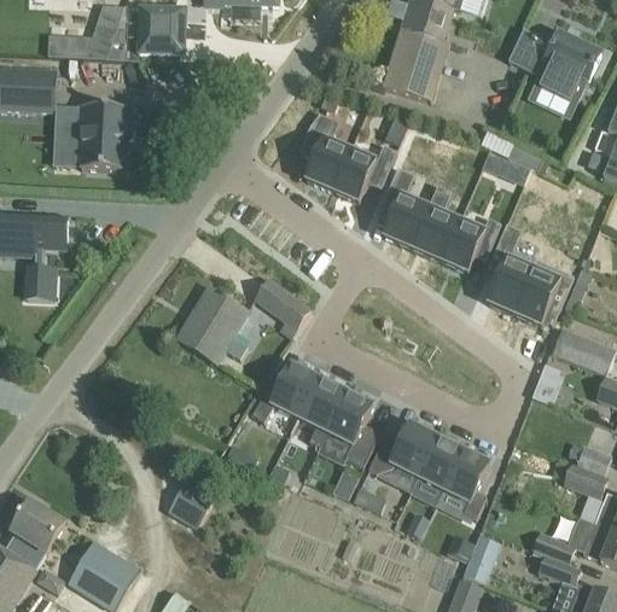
[(453,7),(460,9),(463,0),(411,0),(384,87),(429,100),(429,102),(431,102),(449,42),(442,41),(453,7)]
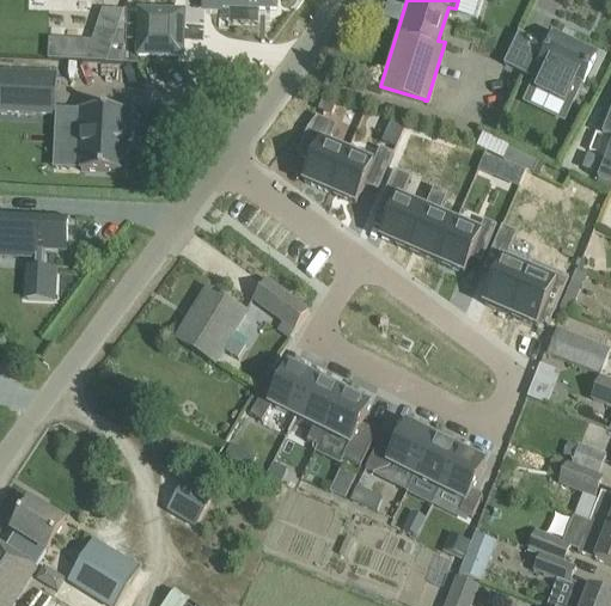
[(48,35),(47,55),(107,57),(123,6),(102,5),(93,29),(91,36),(48,35)]
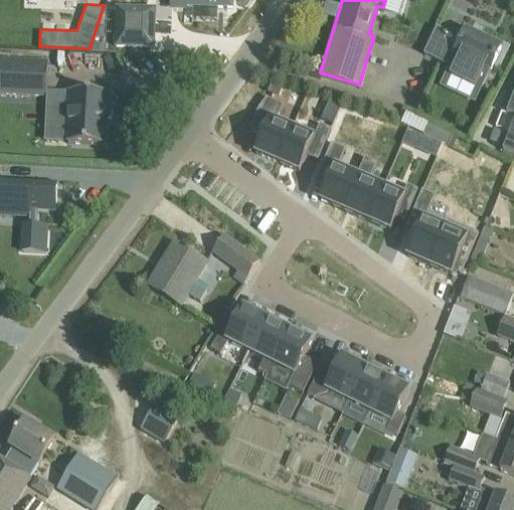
[(116,4),(115,41),(152,43),(154,17),(141,17),(142,5),(116,4)]
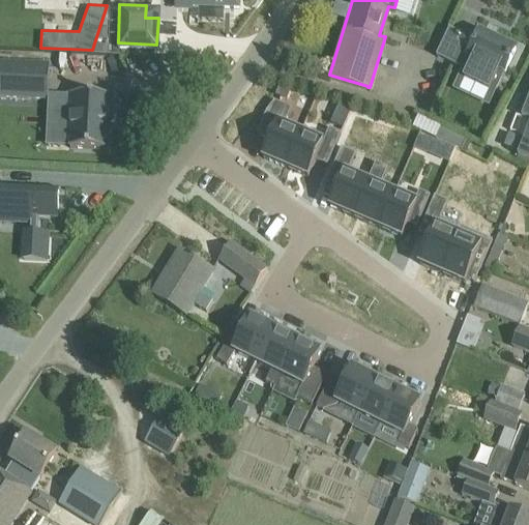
[(468,37),(448,28),(437,51),(458,60),(468,37)]
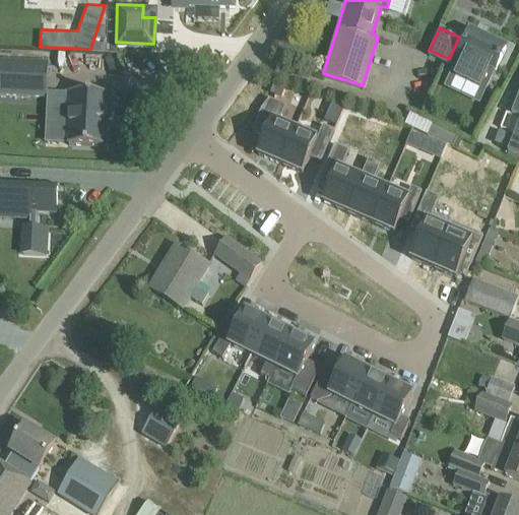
[(506,45),(469,28),(458,53),(464,56),(455,74),(478,85),(488,67),(494,70),(506,45)]
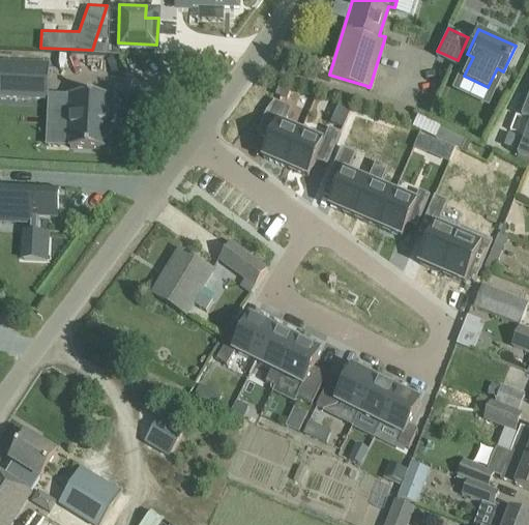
[(49,60),(0,58),(0,66),(0,93),(47,95),(49,60)]
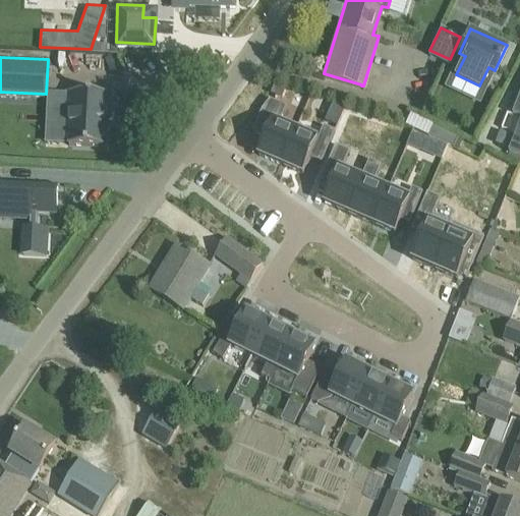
[(271,90),(282,95),(285,87),(274,81),(271,90)]
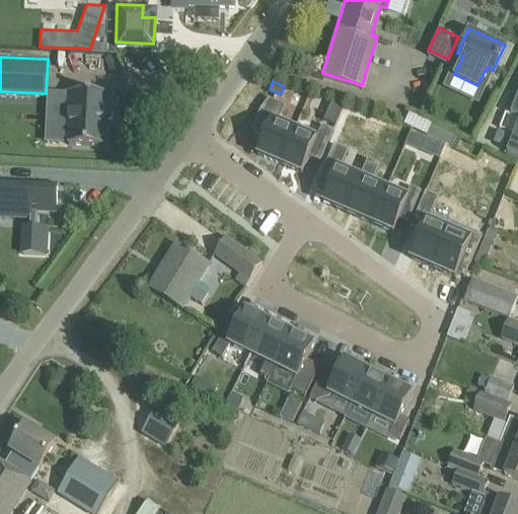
[(111,90),(67,88),(65,123),(69,123),(68,141),(104,143),(105,113),(109,113),(111,90)]
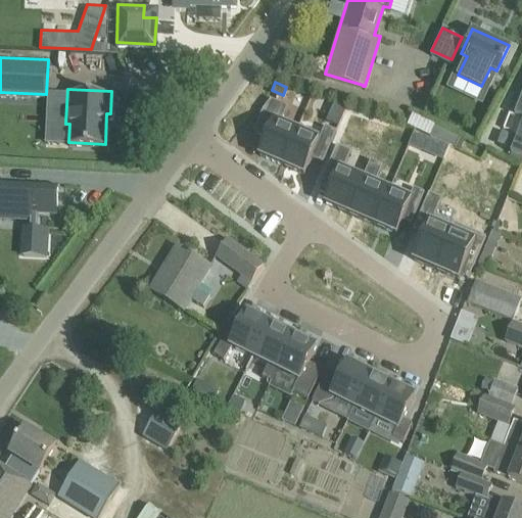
[(511,150),(521,154),(521,91),(514,112),(521,114),(521,120),(521,122),(518,131),(511,150)]
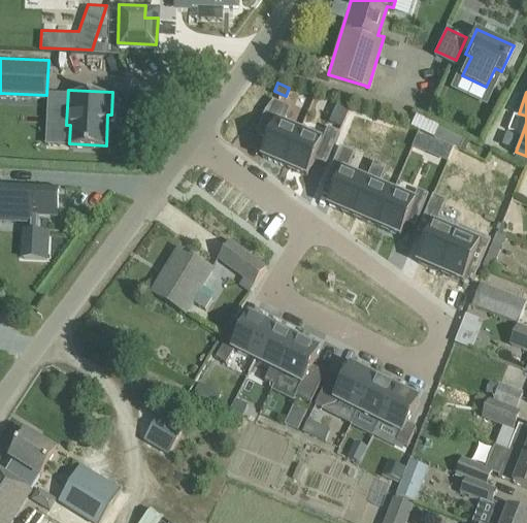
[(264,108),(255,131),(268,137),(261,154),(284,164),(298,129),(282,123),(289,105),(272,98),(264,108)]
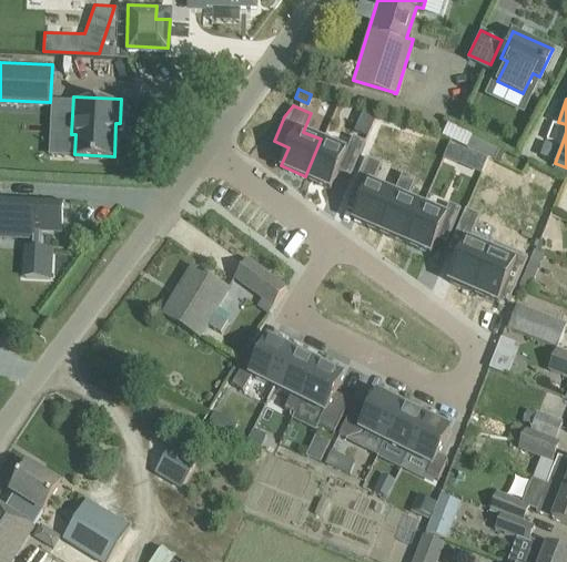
[(362,109),(354,129),(367,134),(376,114),(362,109)]
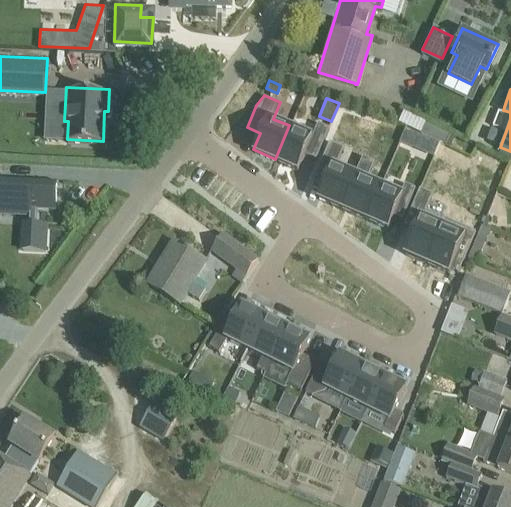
[(427,119),(422,130),(447,142),(452,131),(427,119)]
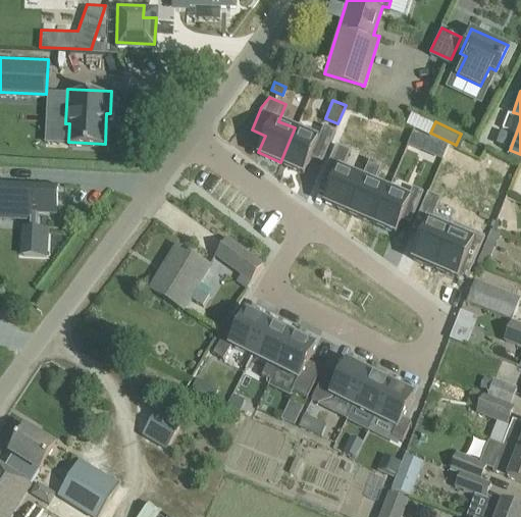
[(295,127),(280,162),(303,171),(310,155),(321,159),(334,130),(321,123),(316,137),(295,127)]
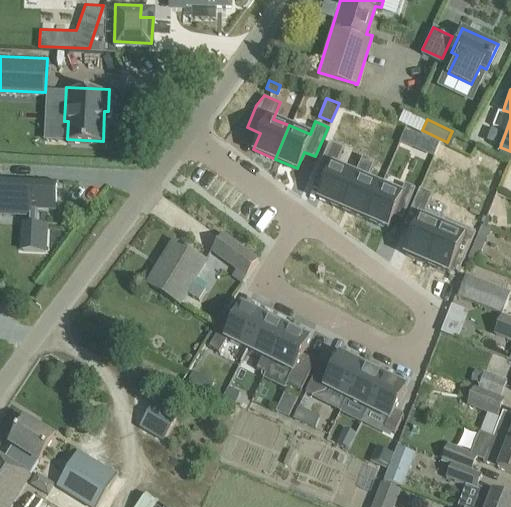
[(405,126),(400,138),(411,143),(416,130),(405,126)]
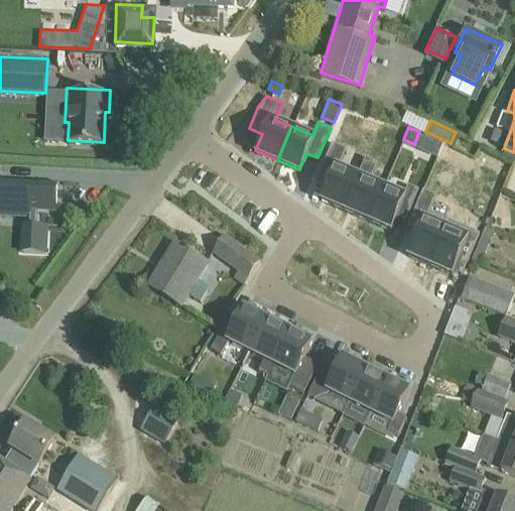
[(495,127),(491,138),(502,142),(506,132),(495,127)]
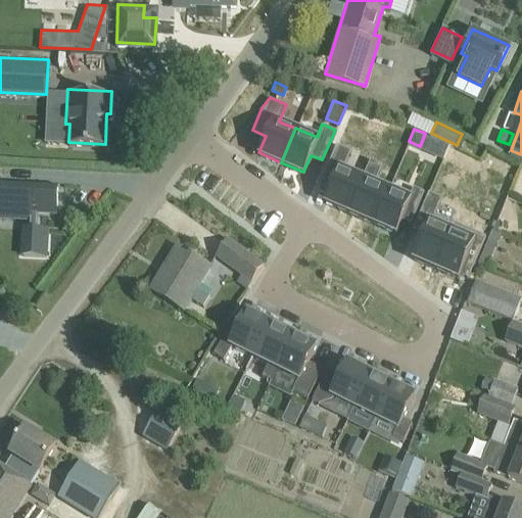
[(336,143),(319,183),(330,188),(325,200),(347,210),(362,177),(342,168),(350,149),(336,143)]
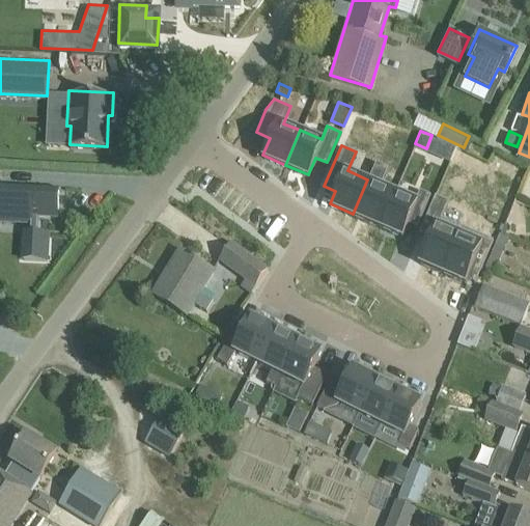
[(367,180),(353,214),(380,225),(394,191),(380,185),(388,165),(375,160),(367,180)]
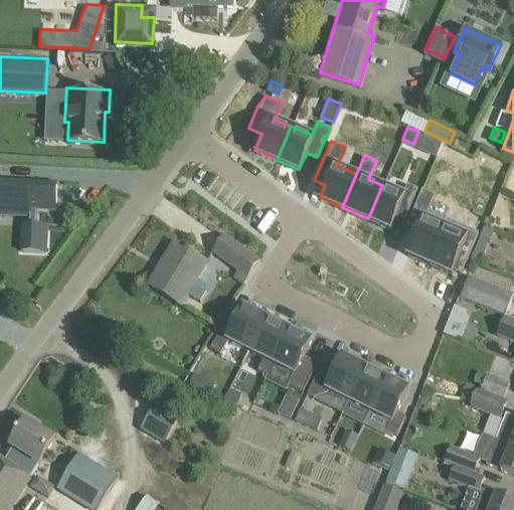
[(382,185),(368,218),(390,227),(395,214),(404,218),(417,187),(406,183),(402,193),(382,185)]
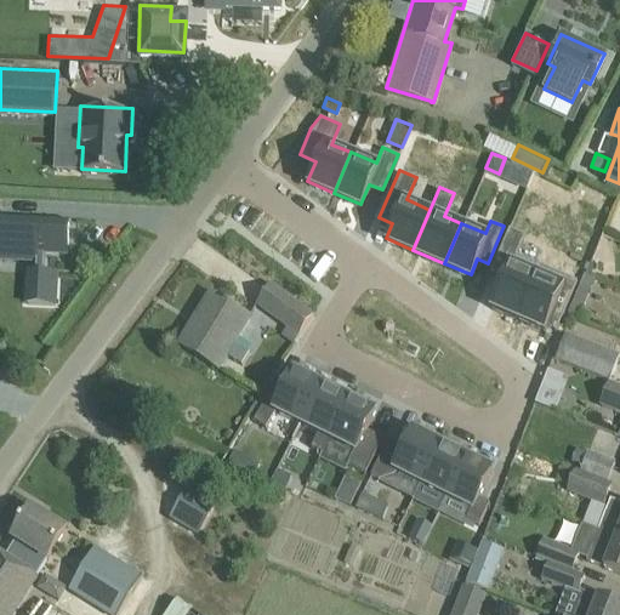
[(43,232),(0,231),(0,265),(41,266),(43,232)]
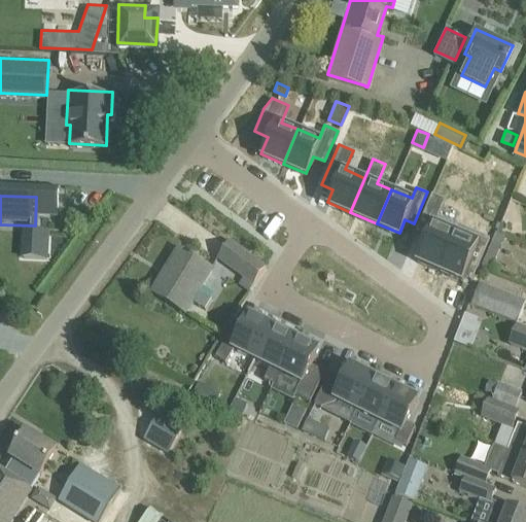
[(428,200),(414,233),(425,237),(417,258),(440,268),(458,222),(437,214),(441,205),(428,200)]
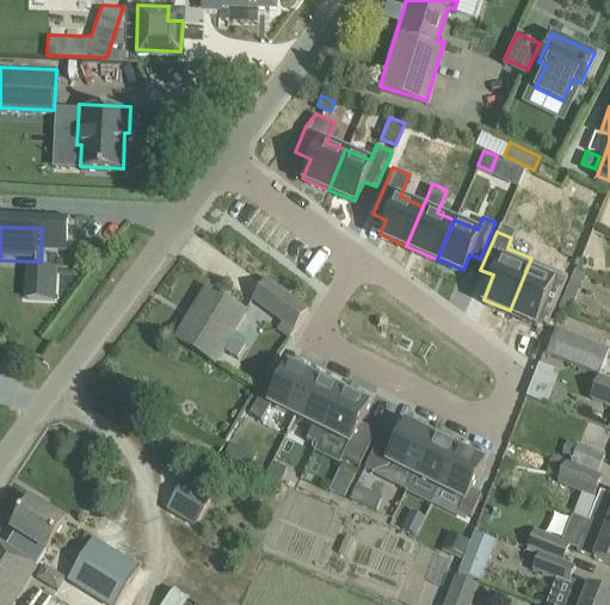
[(531,258),(510,310),(536,322),(537,318),(547,321),(567,273),(531,258)]
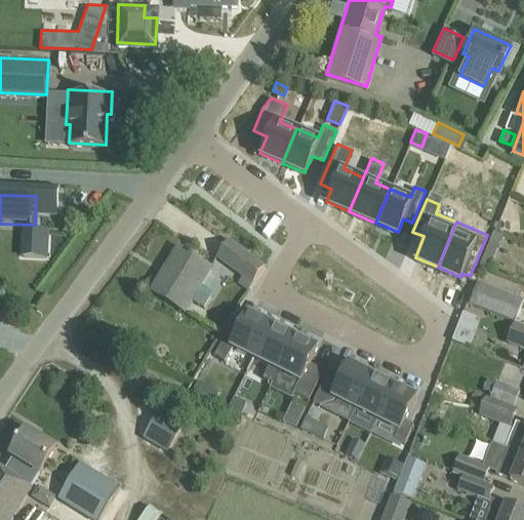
[(247,288),(265,265),(229,237),(216,253),(242,273),(237,281),(247,288)]
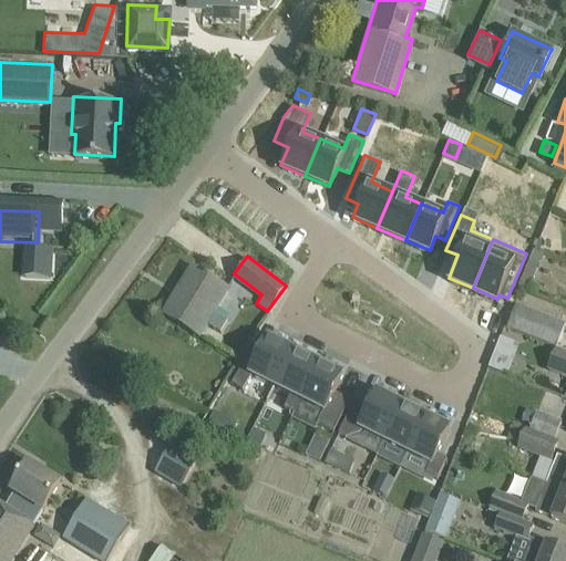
[(226,286),(205,272),(197,268),(179,295),(175,293),(165,311),(184,322),(198,332),(205,320),(220,329),(227,318),(212,309),(226,286)]
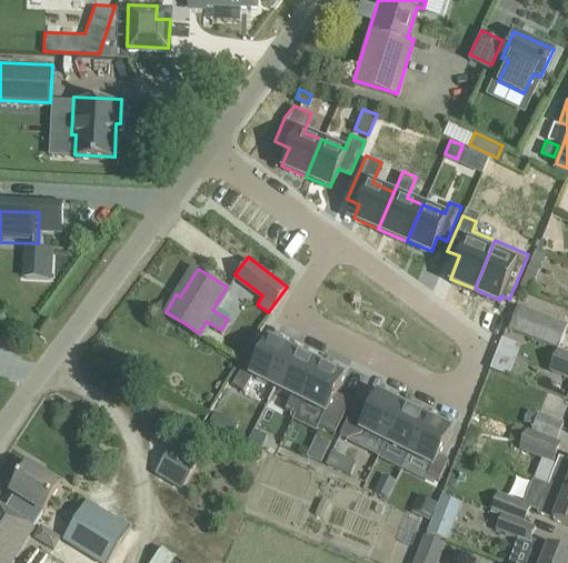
[(567,320),(512,301),(502,323),(558,344),(567,320)]
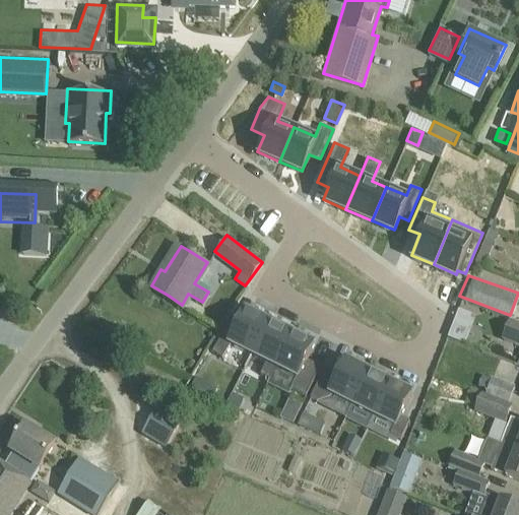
[(453,305),(443,332),(458,337),(468,311),(453,305)]
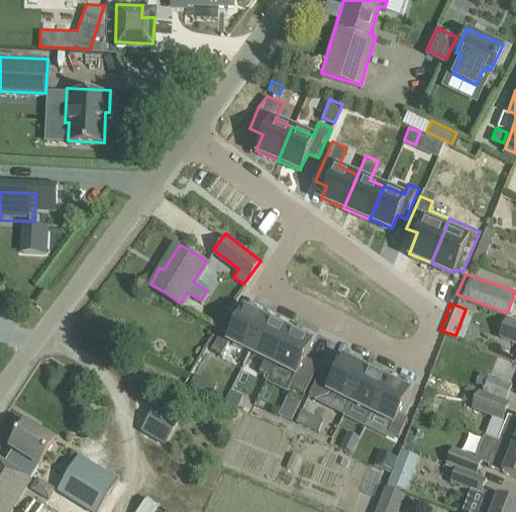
[(266,317),(243,306),(236,322),(228,318),(211,347),(220,353),(229,339),(249,349),(266,317)]
